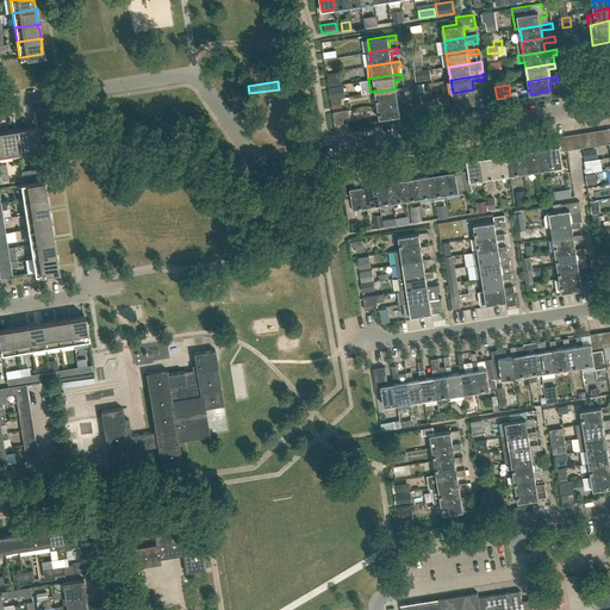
[(337,87),(330,89),(329,89),(330,98),(331,98),(340,97),(337,87)]
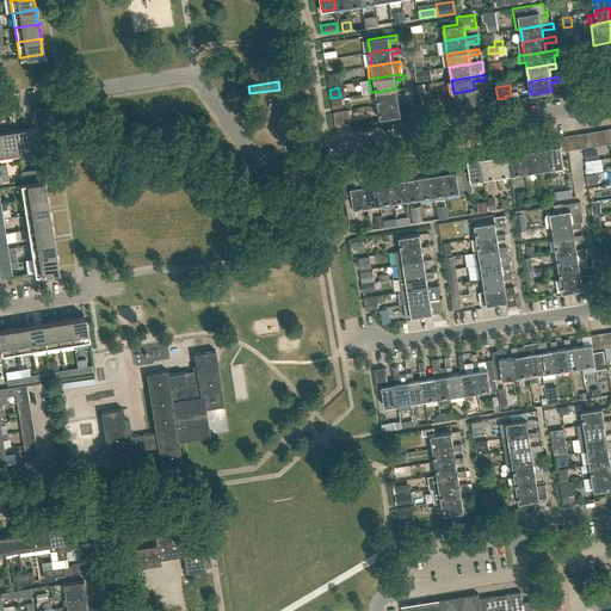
[(376,92),(378,105),(399,102),(397,93),(406,92),(405,87),(396,88),(376,92)]
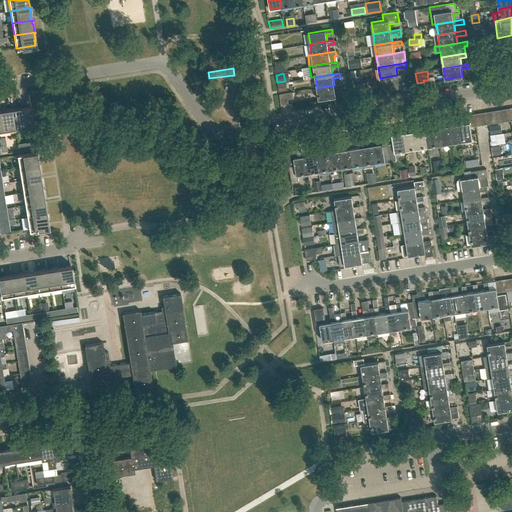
[(397,75),(380,78),(381,89),(399,86),(398,79),(404,78),(404,74),(397,75)]
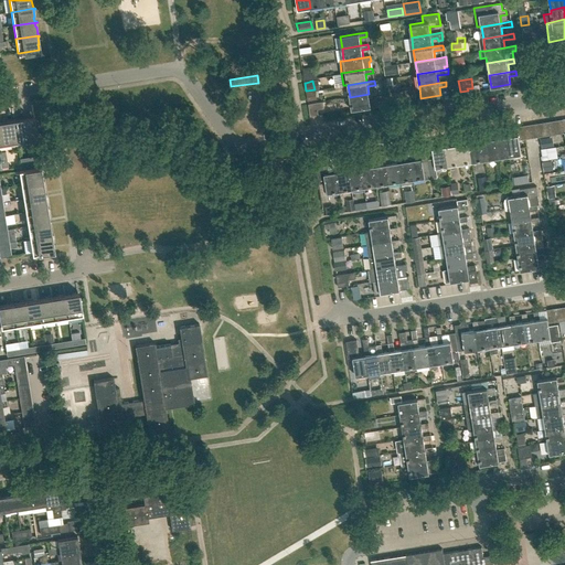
[(402,102),(401,92),(390,93),(391,103),(402,102)]
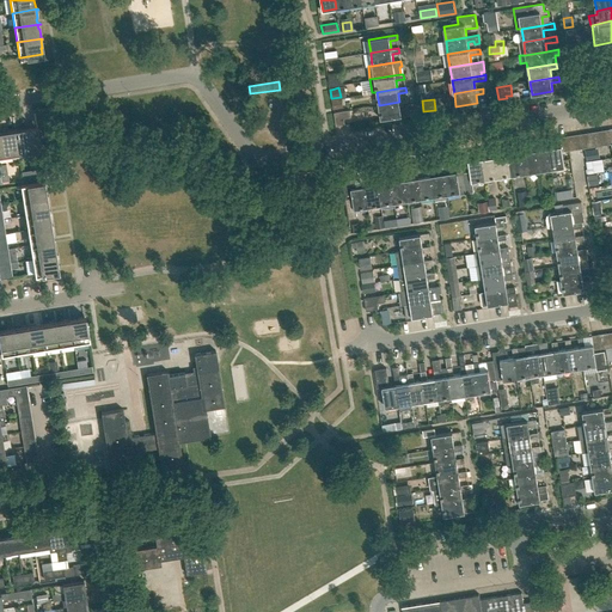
[(379,105),(380,118),(410,114),(409,105),(411,105),(411,101),(399,102),(379,105)]
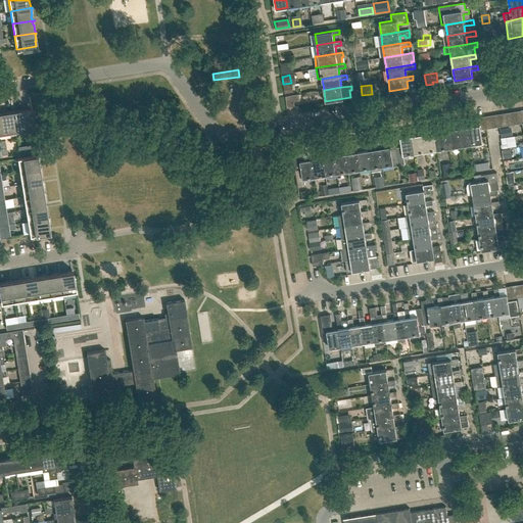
[(12,110),(16,131),(35,129),(32,110),(31,110),(19,112),(18,110),(13,111),(13,109),(12,110)]
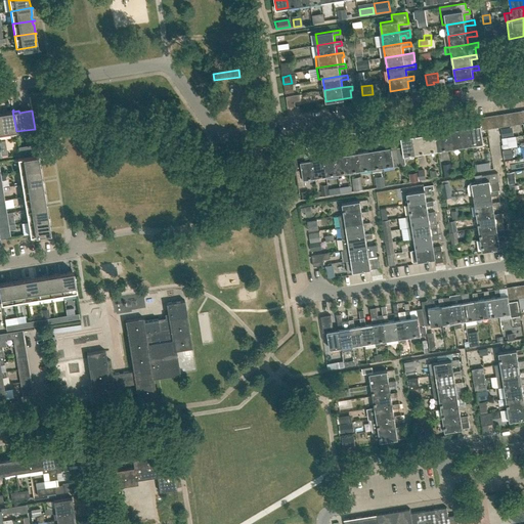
[(0,133),(16,131),(12,111),(11,111),(12,114),(1,116),(0,114),(0,113),(0,133)]
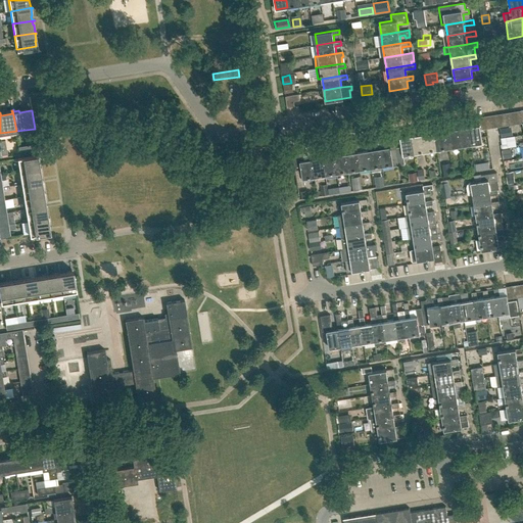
[(498,127),(505,126),(503,113),(496,114),(498,127)]
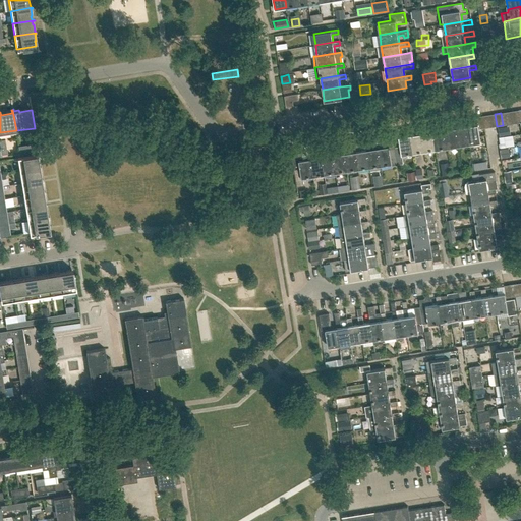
[(479,129),(485,128),(483,115),(477,116),(478,124),(479,129)]
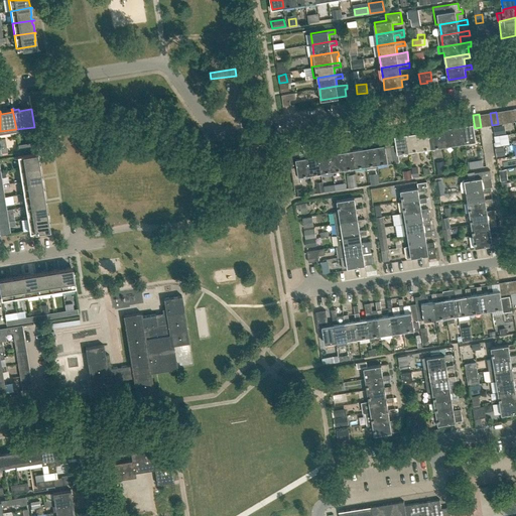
[(475,128),(474,123),(467,124),(466,117),(461,118),(462,125),(465,142),(477,140),(475,128)]
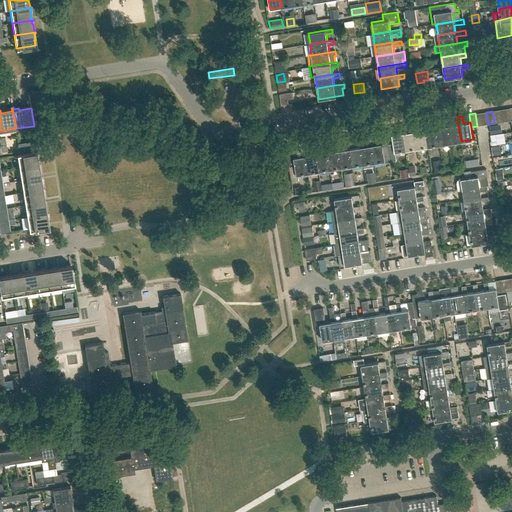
[(461,141),(458,124),(452,125),(451,118),(446,119),(447,125),(450,143),(461,141)]
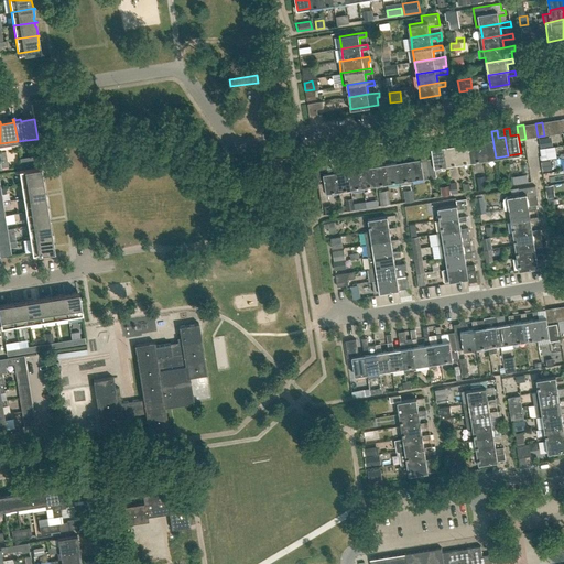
[(496,158),(492,138),(486,139),(485,132),(479,132),(480,140),(484,160),(496,158)]
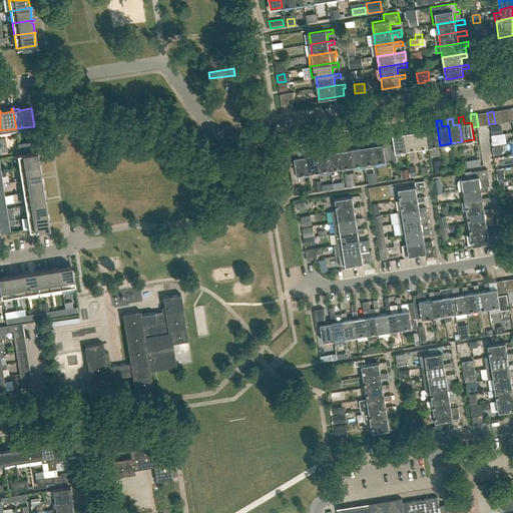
[(440,145),(437,127),(431,128),(430,121),(425,122),(426,129),(429,146),(440,145)]
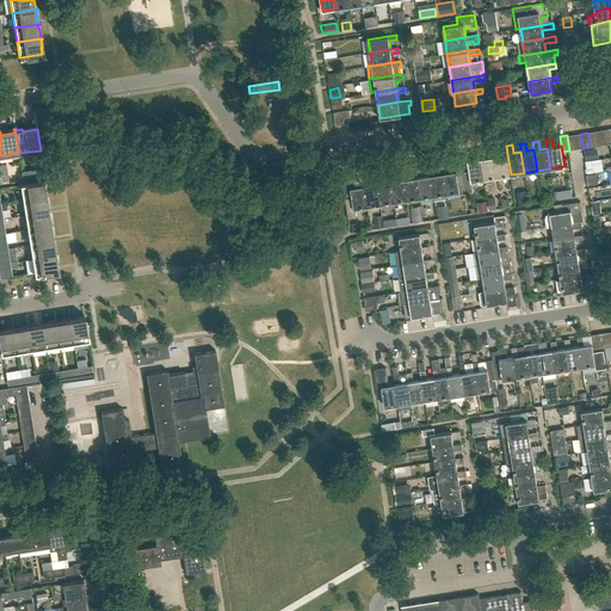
[(511,174),(507,154),(500,155),(499,147),(493,148),(494,156),(498,177),(511,174)]
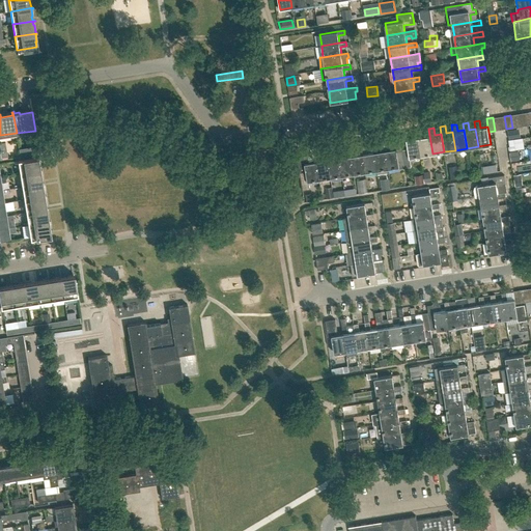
[(507,130),(508,138),(520,137),(519,128),(507,130)]
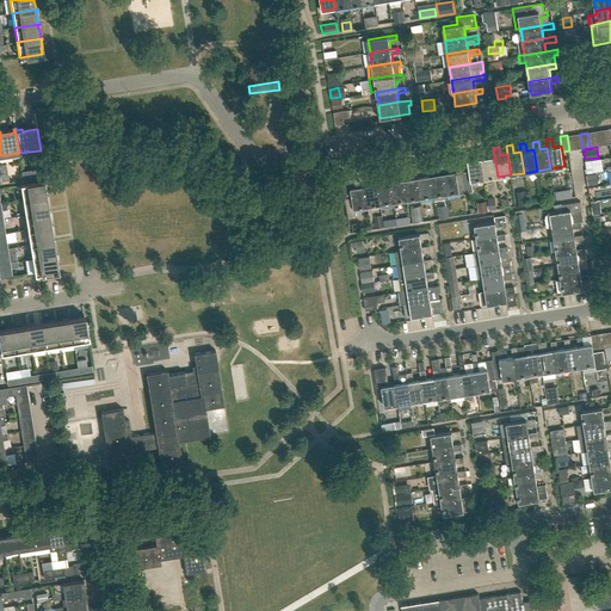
[(498,177),(494,156),(487,158),(486,149),(480,150),(481,158),(485,179),(498,177)]
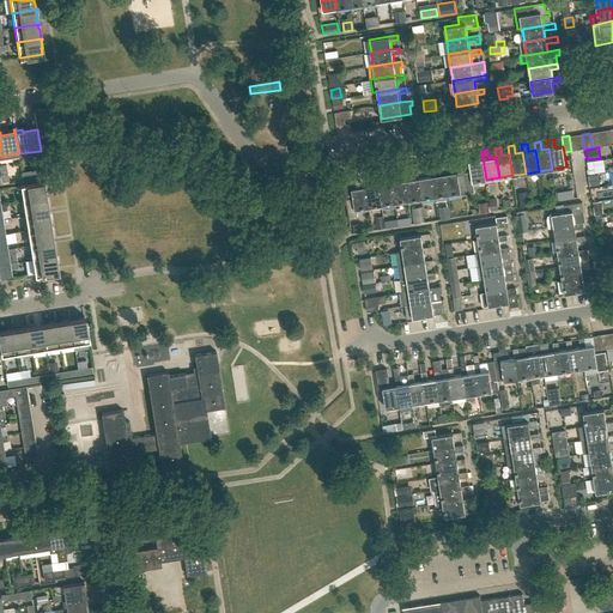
[(486,180),(483,158),(475,159),(474,152),(468,152),(469,161),(472,171),(465,173),(468,193),(475,192),(473,182),(486,180)]
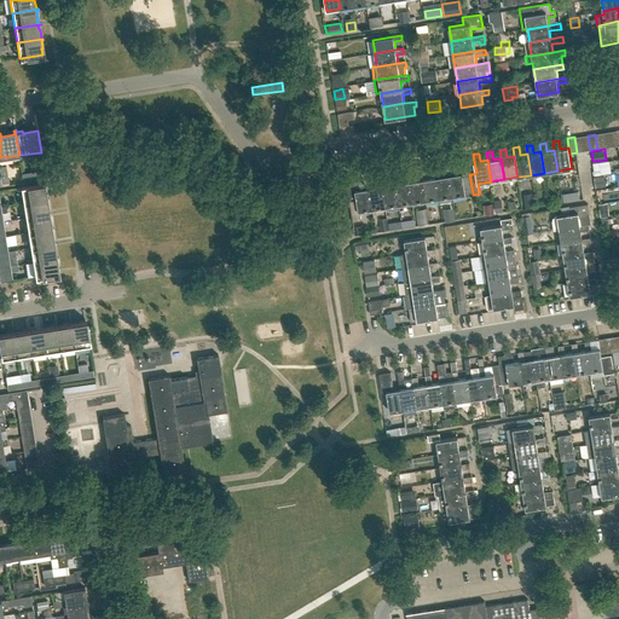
[(0,179),(13,179),(13,165),(0,165),(0,179)]
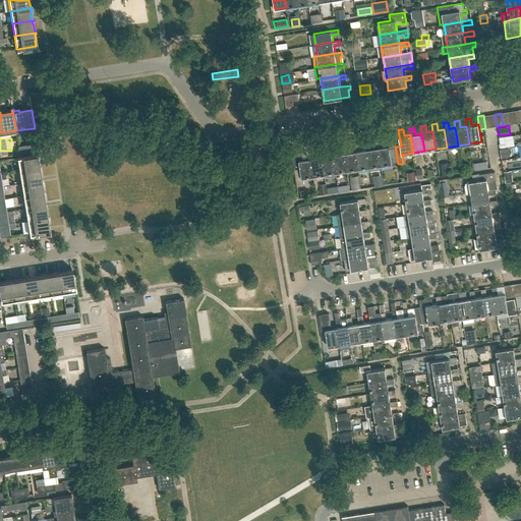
[(398,164),(395,147),(390,148),(390,145),(383,147),(382,139),(377,140),(378,147),(381,165),(392,163),(392,165),(398,164)]
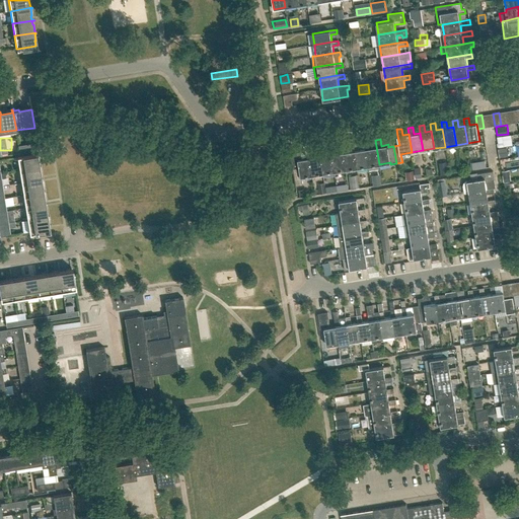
[(379,164),(376,146),(370,147),(369,141),(364,142),(365,148),(368,166),(379,164)]
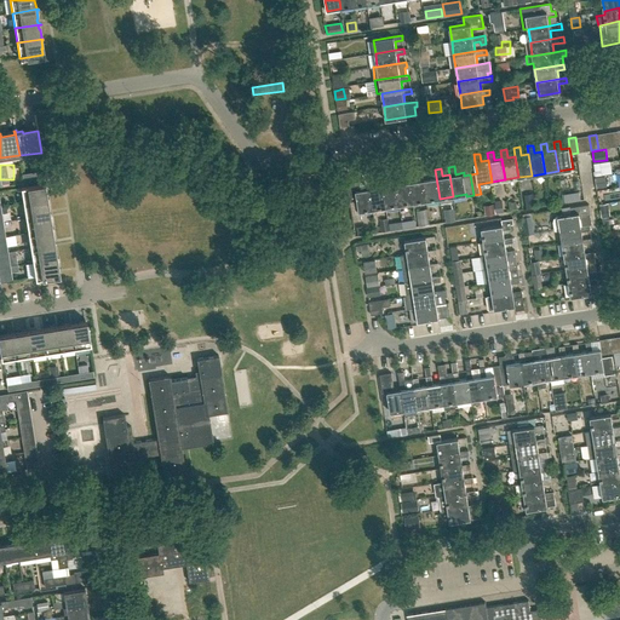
[(440,199),(436,177),(429,178),(428,171),(422,172),(423,179),(426,200),(440,199)]
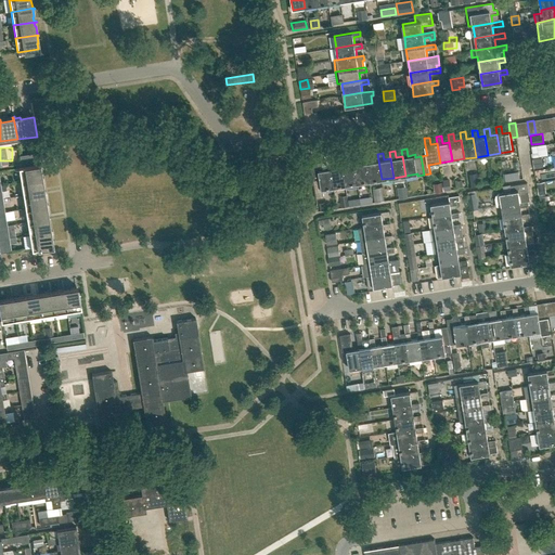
[(382,179),(378,160),(372,162),(371,155),(365,155),(366,163),(370,181),(382,179)]
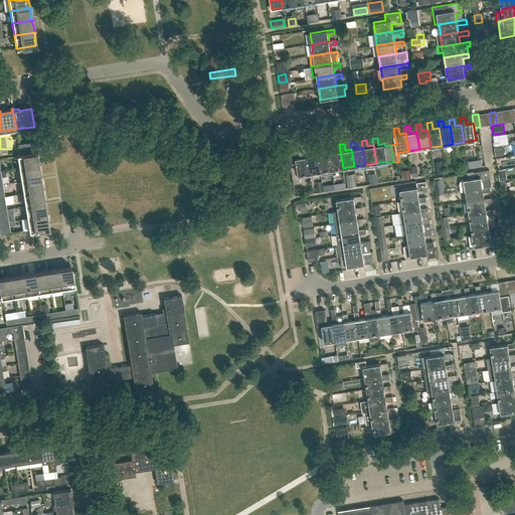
[(343,168),(340,151),(334,152),(333,145),(328,146),(329,152),(332,170),(343,168)]
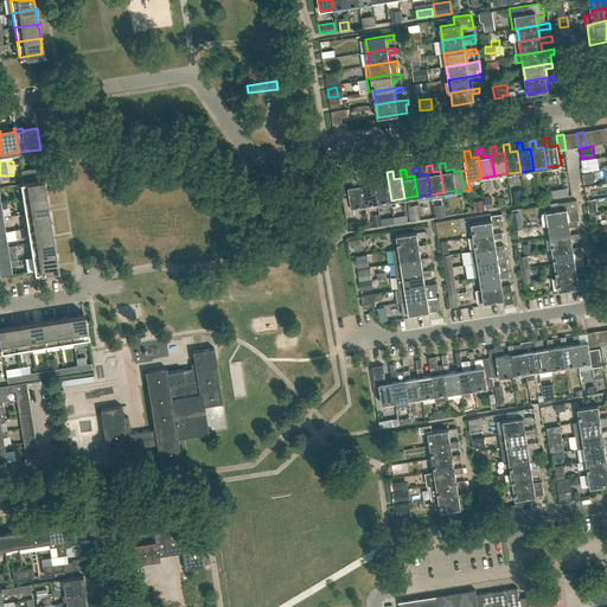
[(391,200),(388,179),(381,181),(379,173),(374,174),(375,181),(378,203),(391,200)]
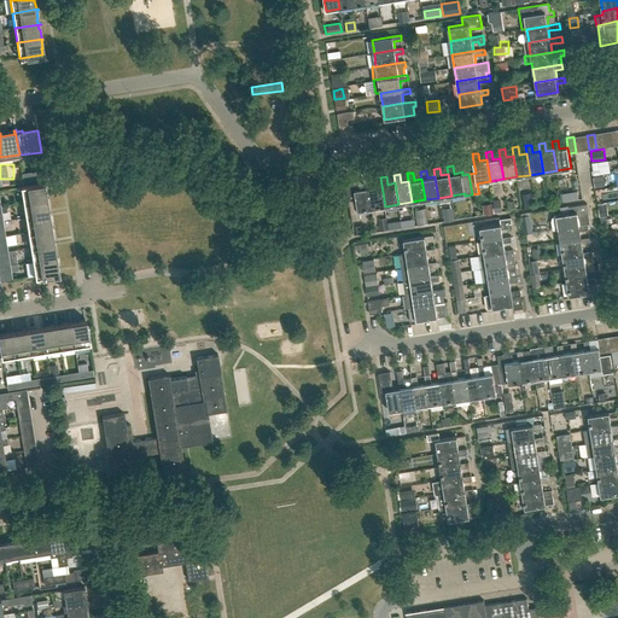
[(385,207),(382,185),(374,186),(373,179),(367,180),(368,187),(372,208),(385,207)]
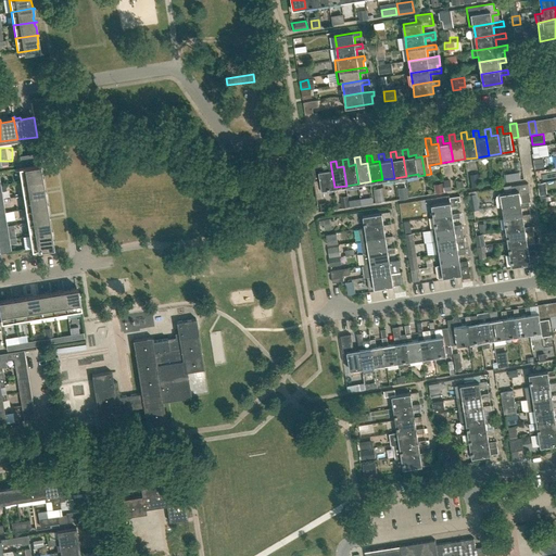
[(335,187),(331,168),(325,169),(324,163),(318,163),(319,171),(320,178),(314,179),(316,199),(325,198),(324,189),(335,187)]
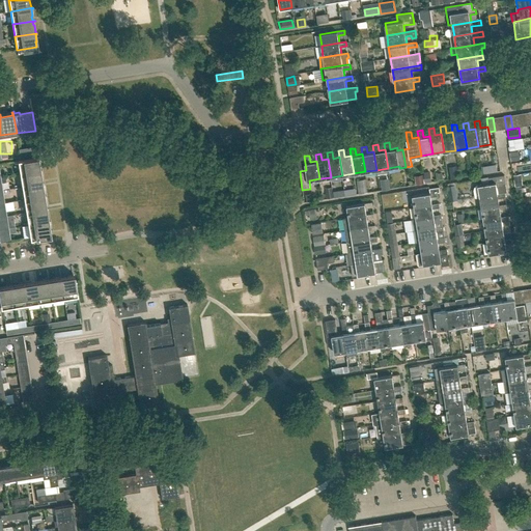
[(20,174),(42,170),(40,170),(39,163),(37,163),(37,159),(39,159),(39,157),(18,161),(20,174)]
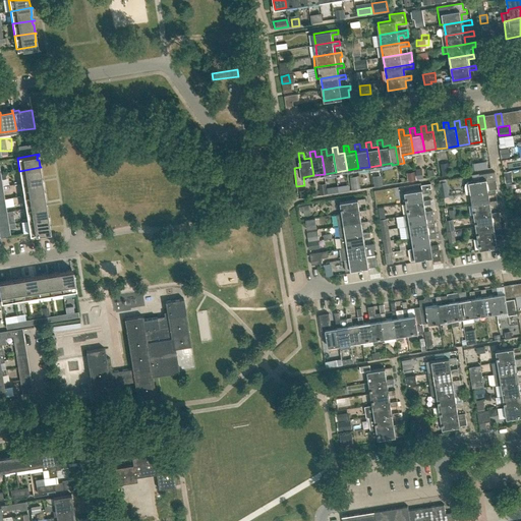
[(21,183),(43,180),(43,179),(40,179),(40,176),(41,175),(40,168),(41,168),(41,167),(19,171),(21,183)]
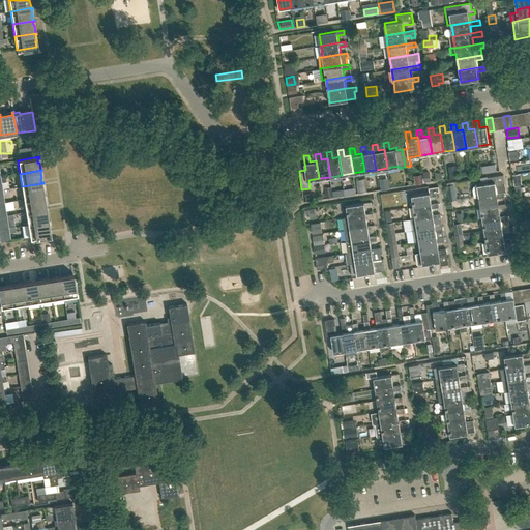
[(419,170),(410,172),(412,181),(420,179),(419,170)]
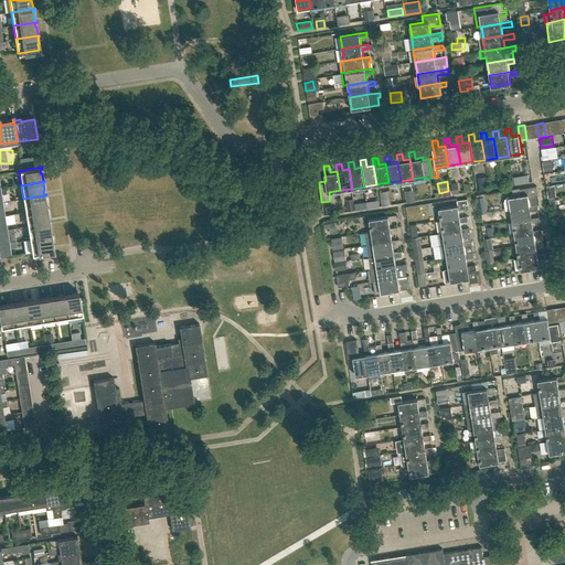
[(543,181),(544,193),(553,192),(553,181),(543,181)]
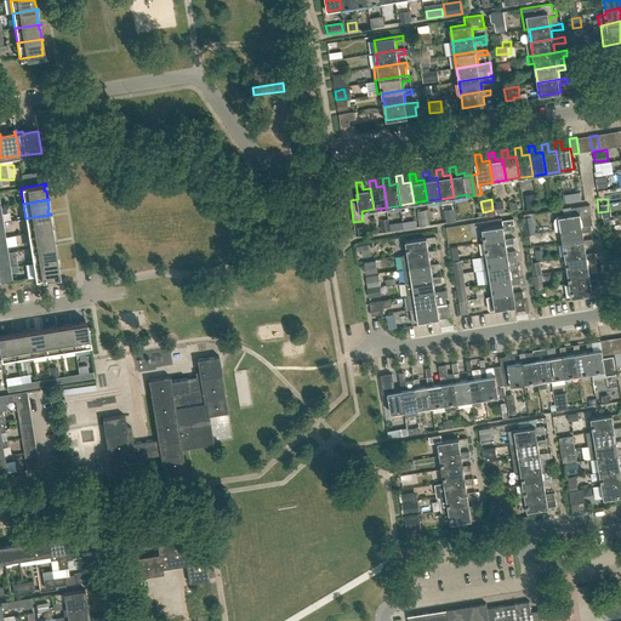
[(556,231),(560,229),(582,226),(581,218),(588,217),(588,215),(592,215),(590,204),(571,208),(573,214),(559,216),(557,216),(556,218),(554,221),(556,231)]
